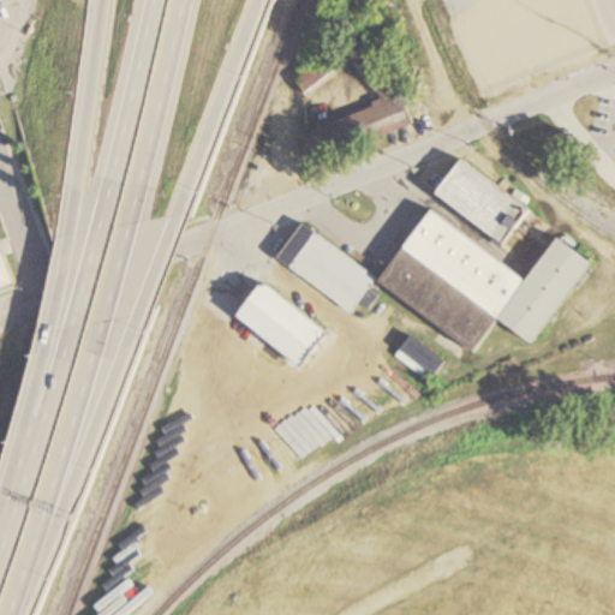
[(608,51),(590,0),(503,0),(457,16),(482,93),(608,51)]
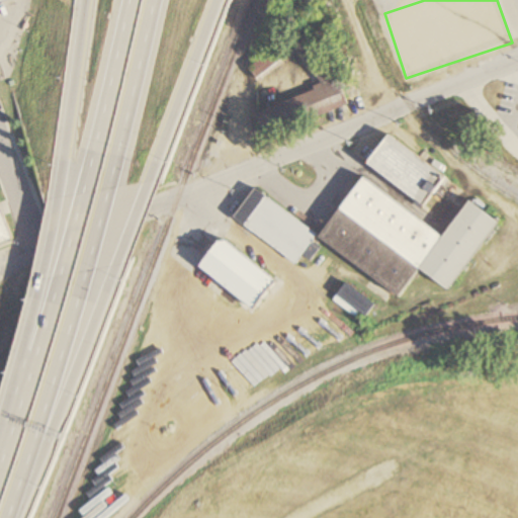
[(262,105),(273,133),(346,103),(336,78),(296,28),(245,66),(257,83),(296,55),(320,83),(262,105)]
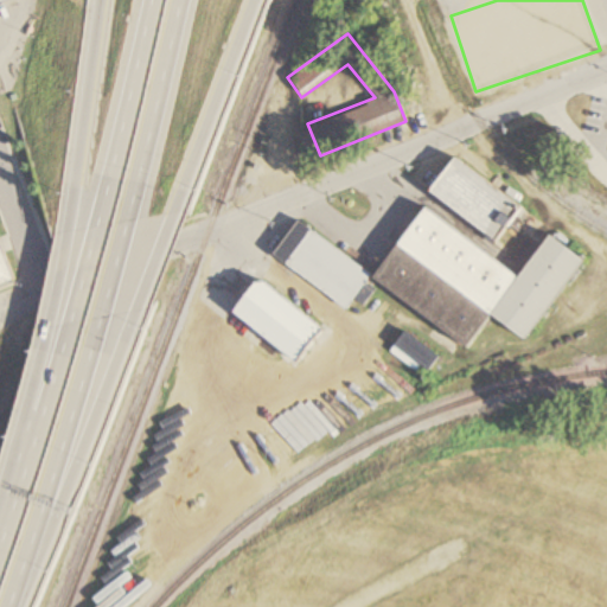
[(452,153),(521,205),(493,241),(425,189),(452,153)]
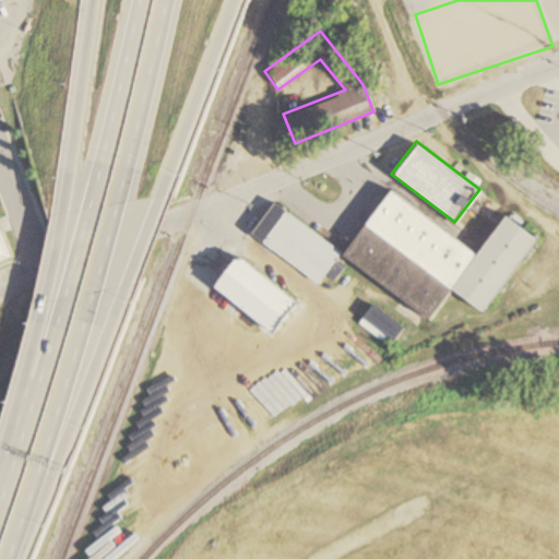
[(344,253),(390,191),(475,252),(504,212),(536,235),(482,310),(450,287),(429,316),(344,253)]
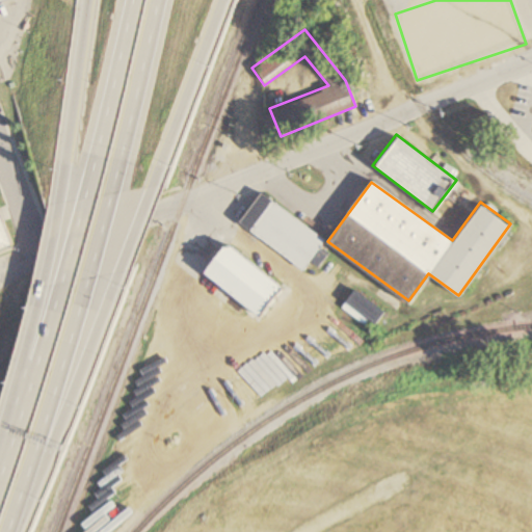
[(302,269),(237,220),(259,191),(324,240),(302,269)]
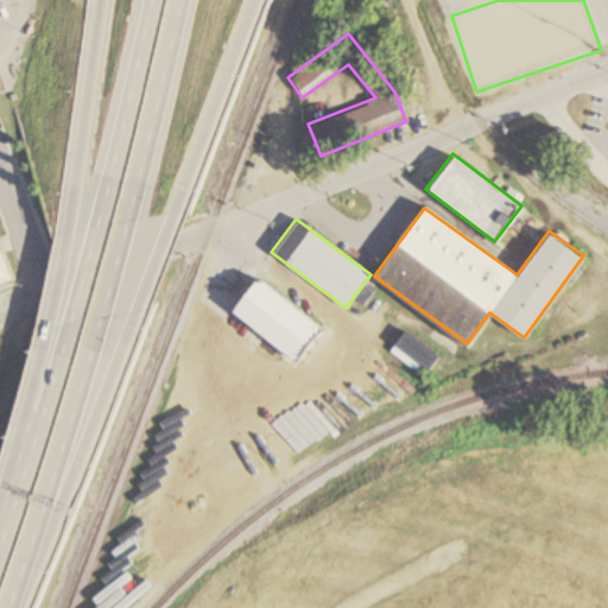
[(0,286),(18,279),(0,233),(0,286)]
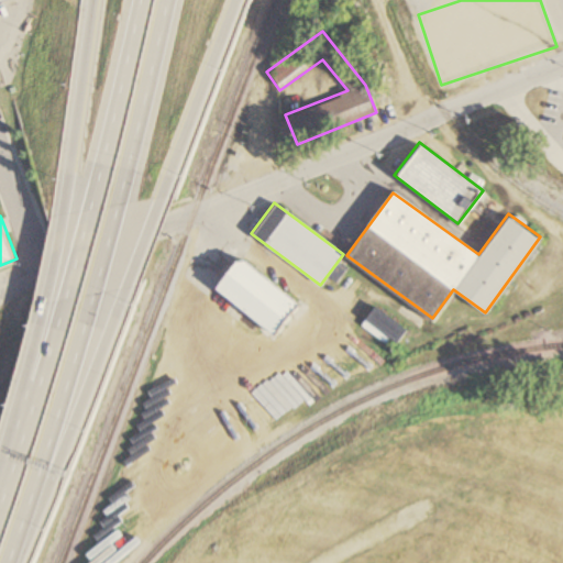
[(299,304),(275,333),(217,286),(241,256),(299,304)]
